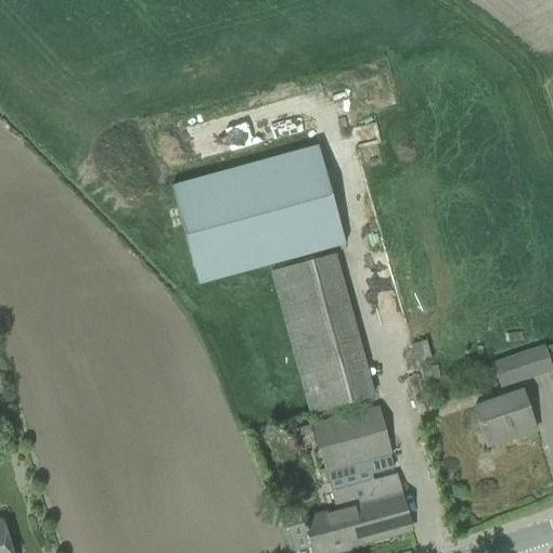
[(346,243),(319,144),(172,184),(200,283),(346,243)]
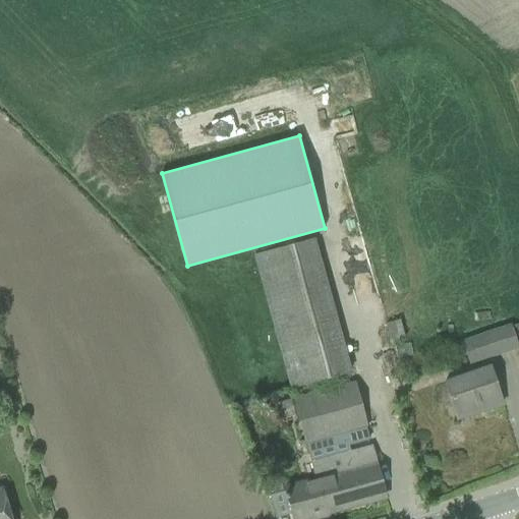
[(254,252),(291,386),(350,369),(312,236),(254,252)]
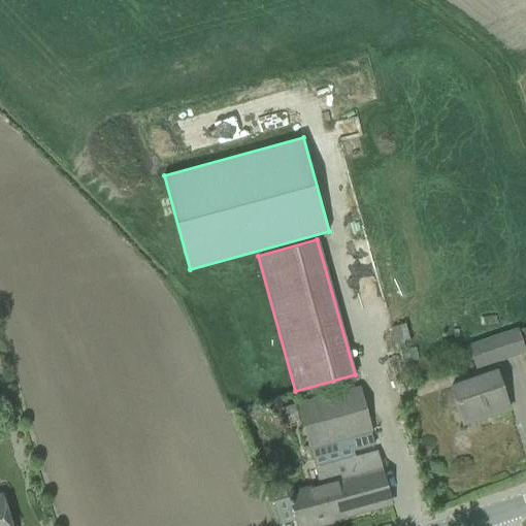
[(406,323),(393,327),(397,343),(411,340),(406,323)]
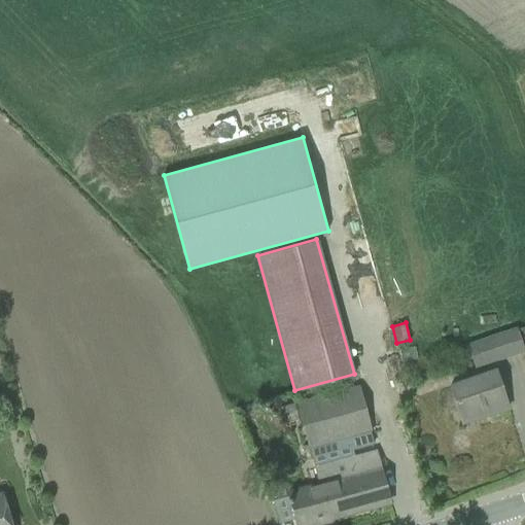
[(466,343),(475,364),(522,349),(515,326),(466,343)]
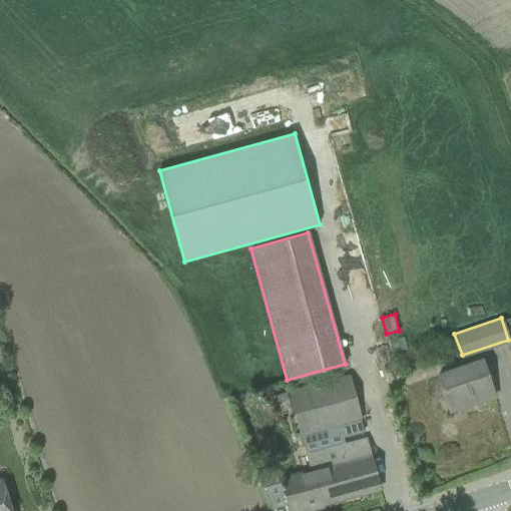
[(440,375),(452,412),(496,397),(484,360),(440,375)]
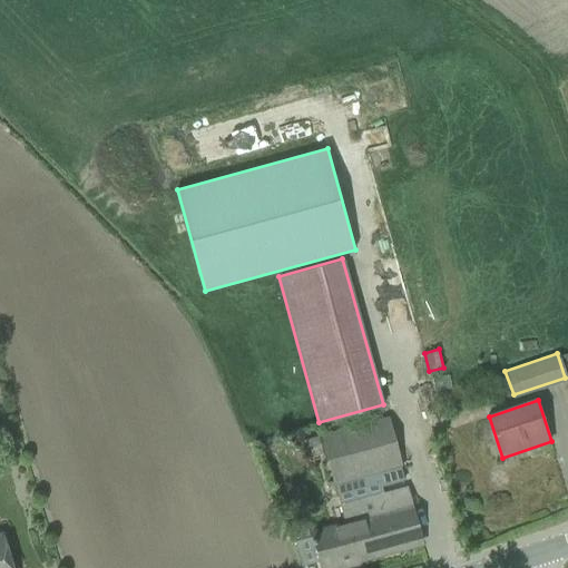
[(323,438),(334,482),(401,463),(389,420),(323,438)]
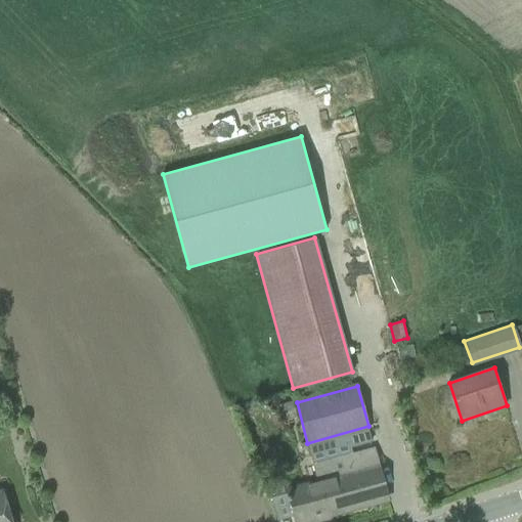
[(289,489),(297,521),(306,521),(388,499),(374,448),(315,464),(320,481),(289,489)]
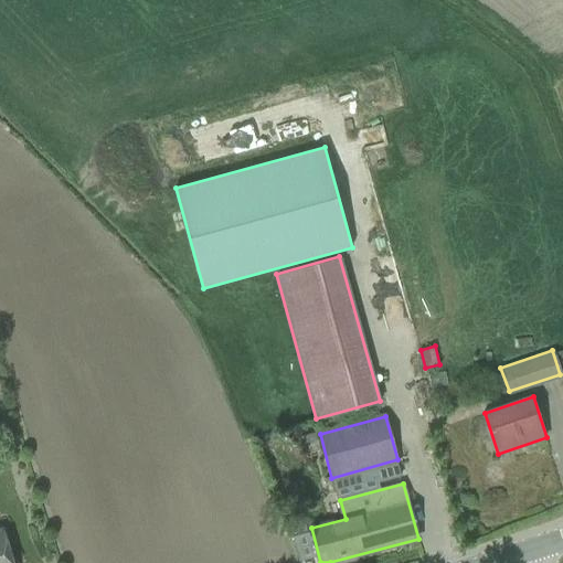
[(304,514),(288,518),(293,535),(307,532),(304,514)]
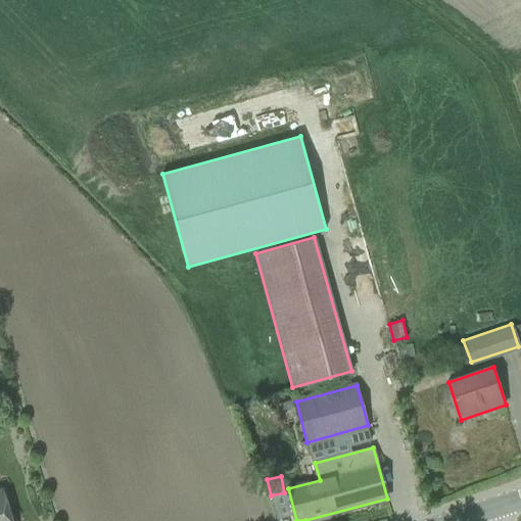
[(0,489),(0,520),(12,520),(3,489),(0,489)]
